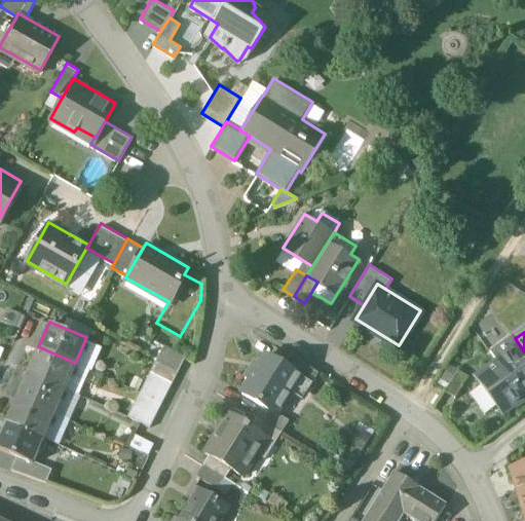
[(524,351),(515,338),(511,333),(490,348),(497,359),(524,396),(524,395),(524,351)]
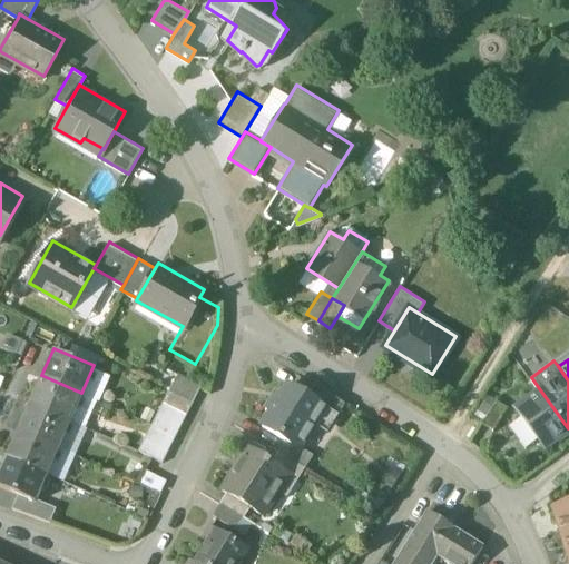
[(200,384),(177,372),(169,388),(193,401),(200,384)]
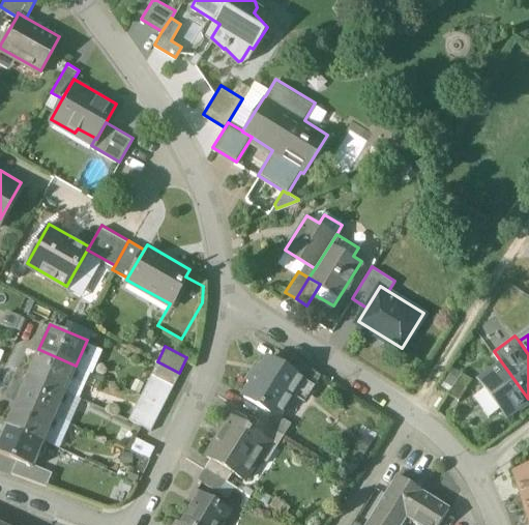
[(76,366),(38,349),(28,374),(65,390),(76,366)]
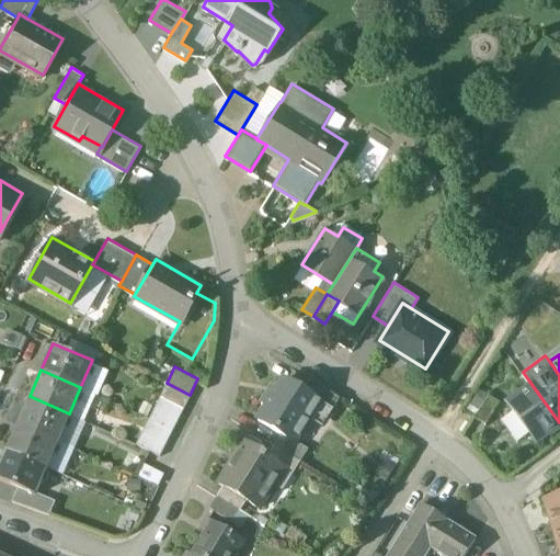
[(306,390),(283,376),(276,386),(272,383),(261,401),(265,404),(256,418),(281,432),(294,440),(295,439),(309,415),(306,412),(315,398),(316,397),(306,390)]
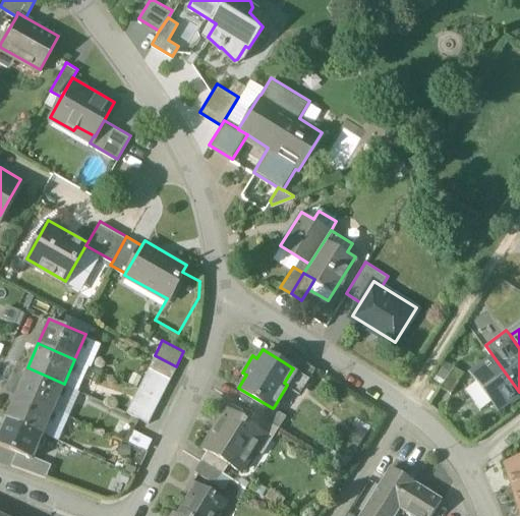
[(314,366),(291,352),(284,362),(293,368),(292,369),(307,379),(314,366)]
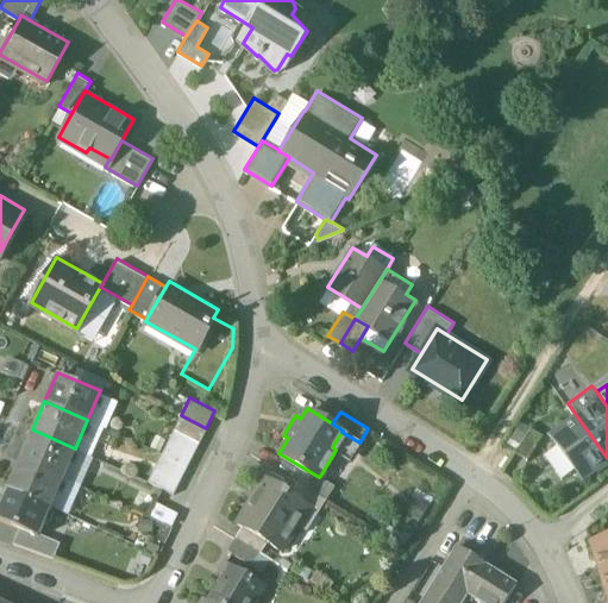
[(181,415),(174,428),(199,440),(206,428),(181,415)]
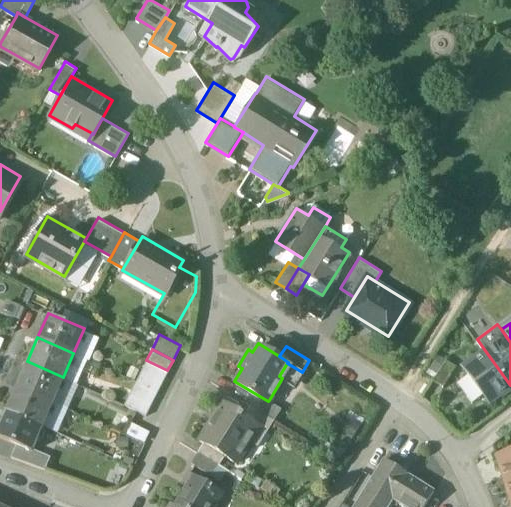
[(510,385),(484,349),(463,365),(489,400),(510,385)]
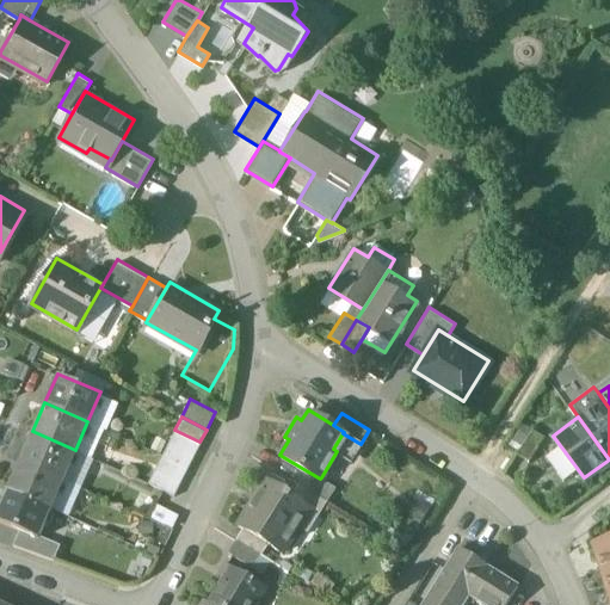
[(543,436),(531,427),(516,452),(529,460),(543,436)]
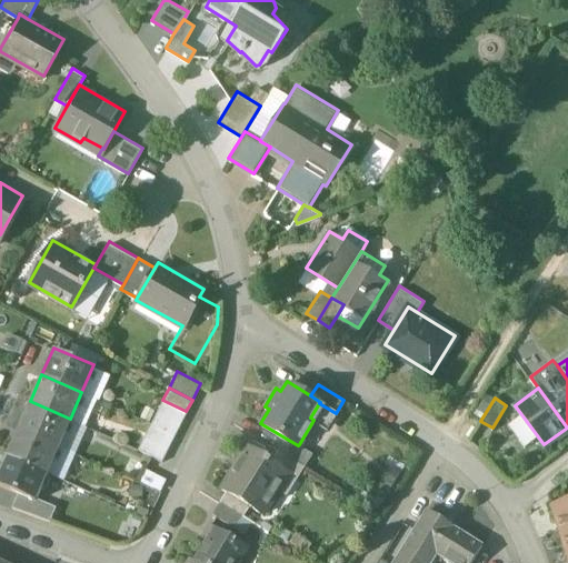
[(186,411),(162,400),(156,412),(180,423),(186,411)]
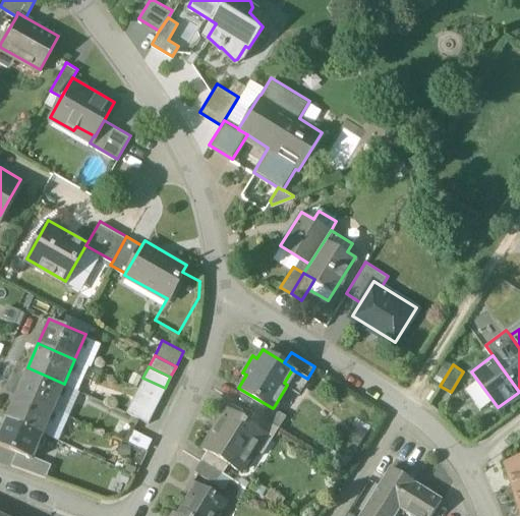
[(64,384),(27,367),(16,391),(53,407),(64,384)]
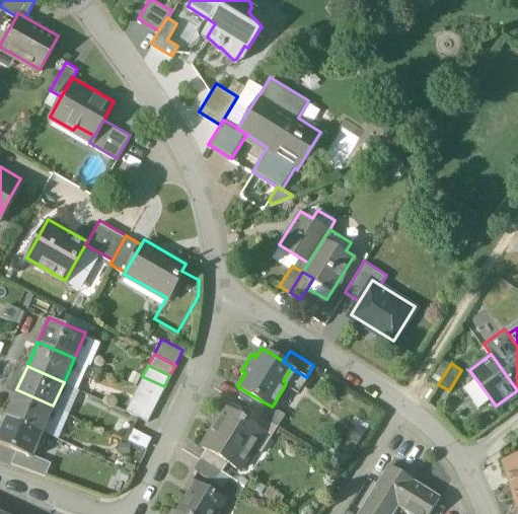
[(164,386),(142,376),(137,386),(159,397),(164,386)]
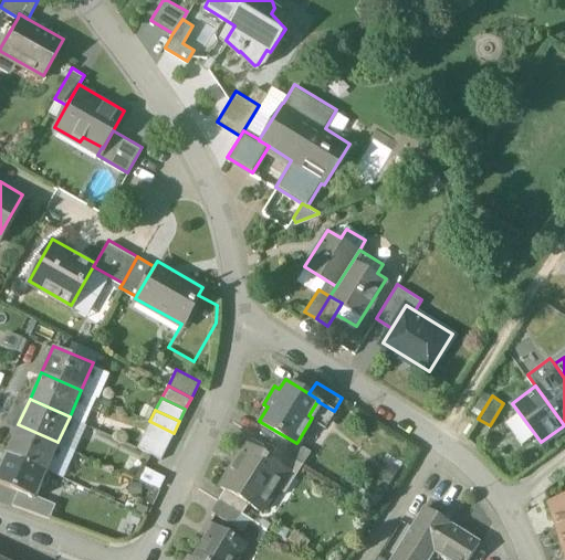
[(174,433),(149,421),(143,434),(167,445),(174,433)]
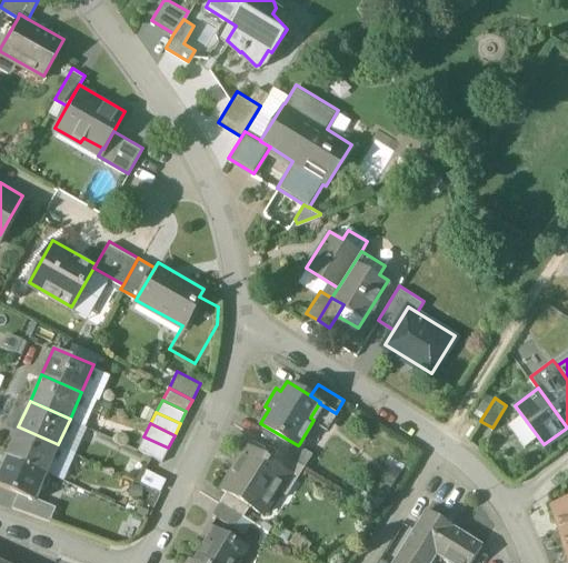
[(58,444),(18,426),(7,453),(47,471),(58,444)]
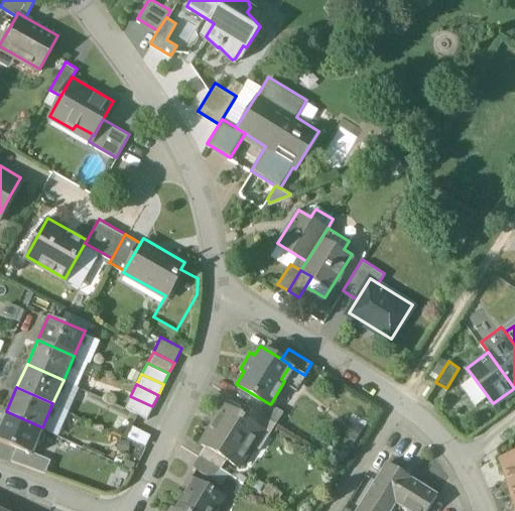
[(152,406),(130,396),(125,407),(147,417),(152,406)]
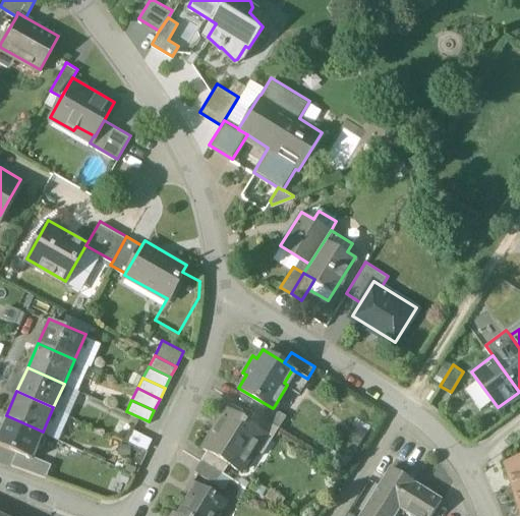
[(285,414),(274,407),(273,408),(261,401),(254,411),(278,425),(285,414)]
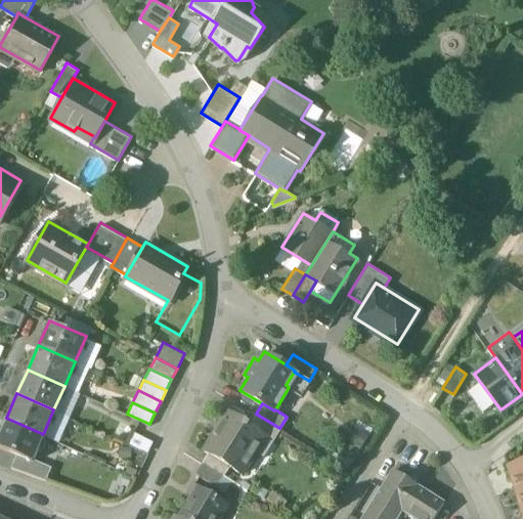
[(250,424),(227,409),(204,448),(229,465),(242,472),(264,436),(266,434),(250,424)]
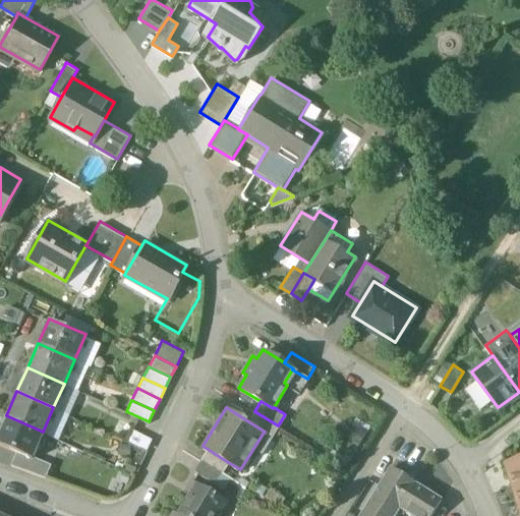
[(278,425),(254,411),(248,421),(265,432),(263,434),(271,438),(278,425)]
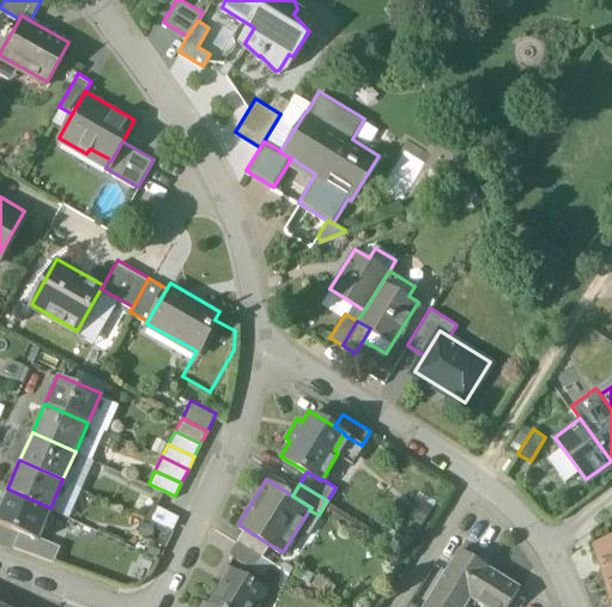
[(50,508),(7,489),(0,504),(0,520),(20,529),(38,538),(38,535),(50,508)]
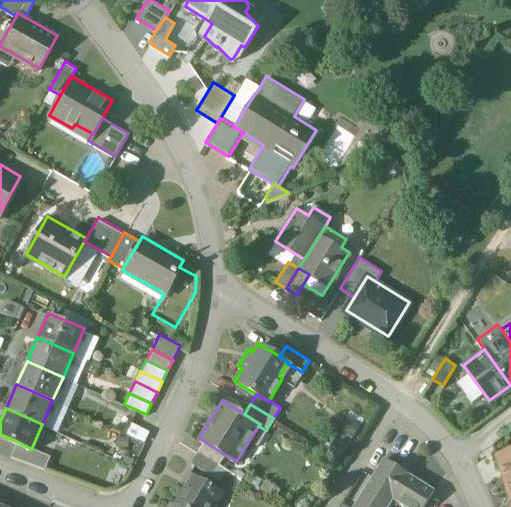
[(129,432),(146,439),(151,428),(133,420),(129,432)]
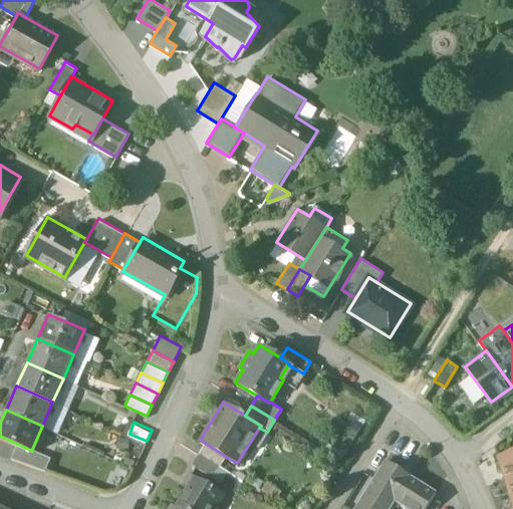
[(225,456),(204,443),(198,453),(219,466),(225,456)]
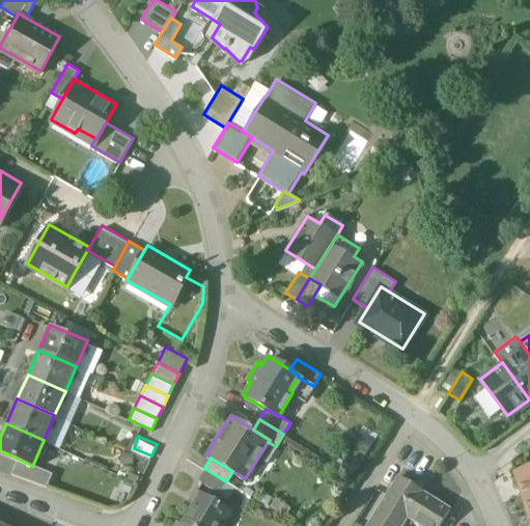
[(52,472),(33,464),(33,466),(18,459),(11,472),(47,485),(52,472)]
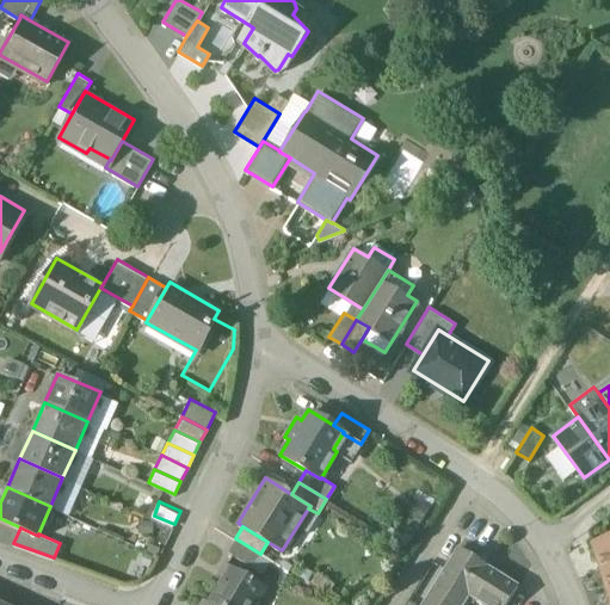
[(609,531),(607,532),(605,536),(605,537),(593,541),(603,570),(609,568),(609,531)]
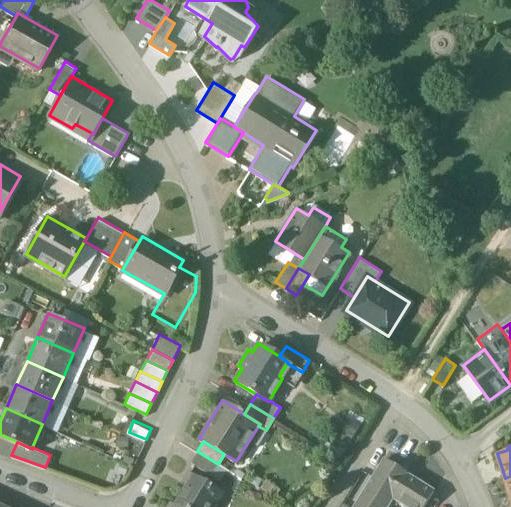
[(218,464),(197,451),(190,461),(211,474),(218,464)]
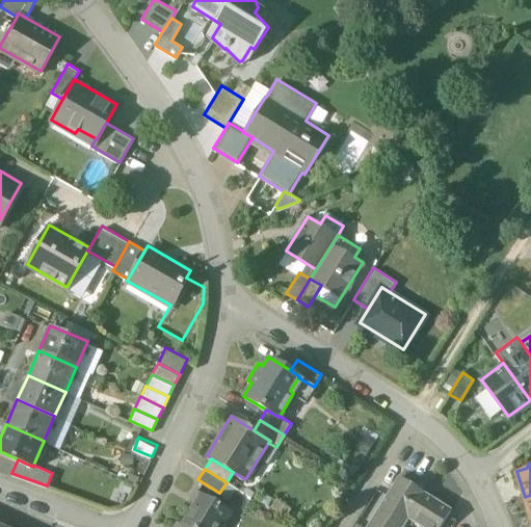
[(439,526),(451,508),(398,475),(365,526),(402,526),(408,518),(422,526),(439,526)]
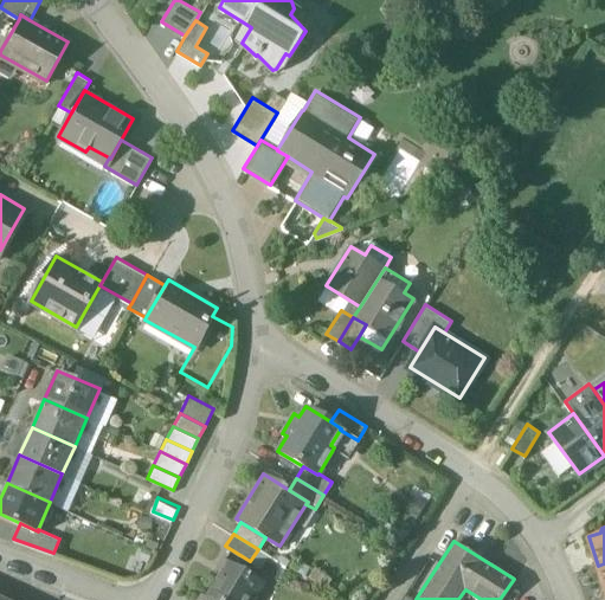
[(250,599),(263,581),(229,560),(206,595),(213,599),(250,599)]
